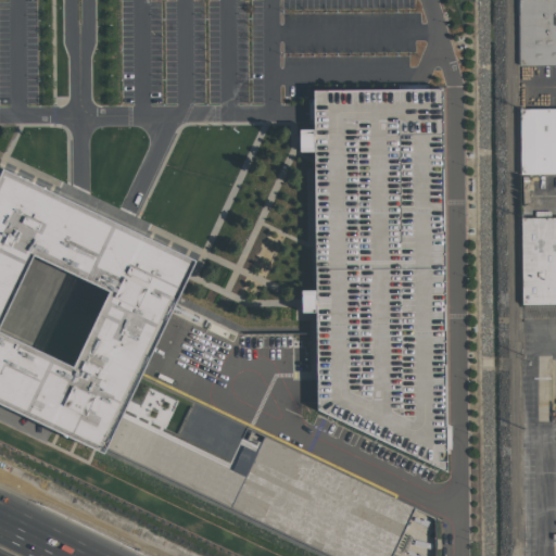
[(555,0),(517,0),(518,65),(555,64),(555,0)]
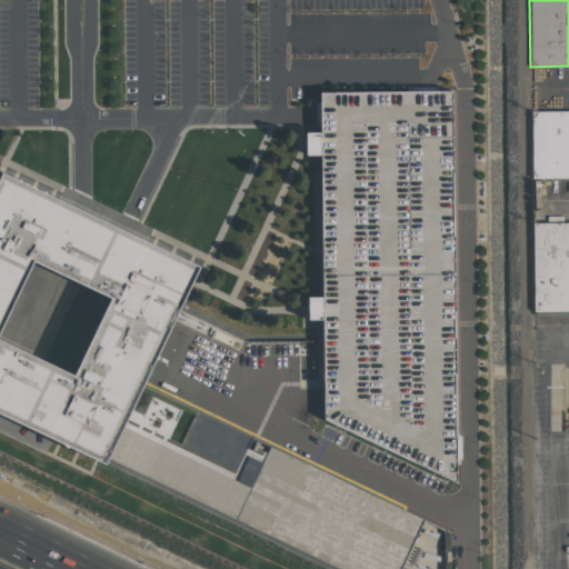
[(321,92),(455,91),(458,482),(327,419),(321,92)]
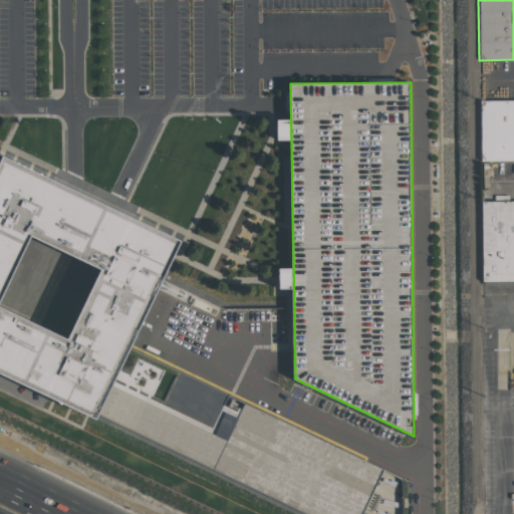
[(513,97),(481,98),(481,159),(513,158),(513,97)]
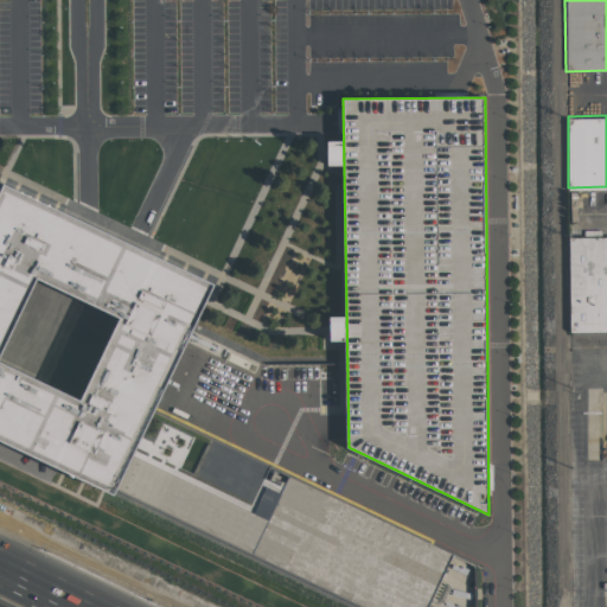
[(0,196),(6,184),(215,283),(133,455),(116,490),(115,494),(0,439),(0,196)]
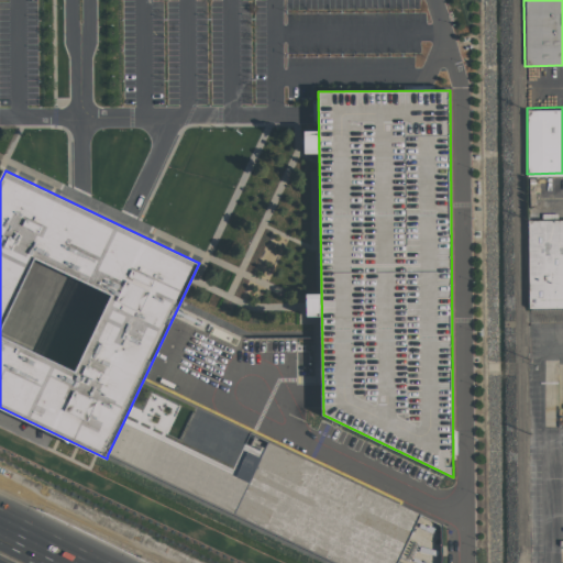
[(562,219),(528,219),(529,306),(562,305),(562,219)]
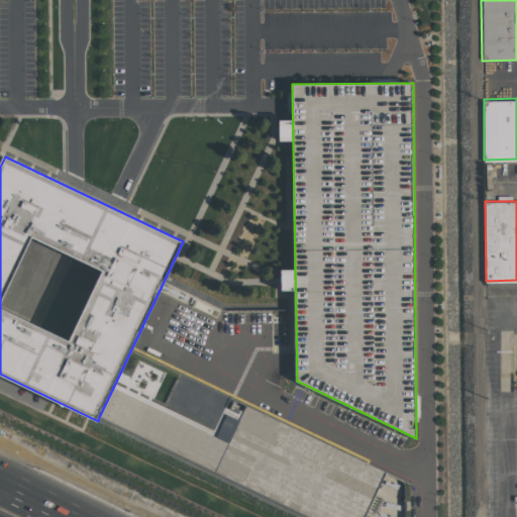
[(293,288),(292,270),(280,270),(281,288),(293,288)]
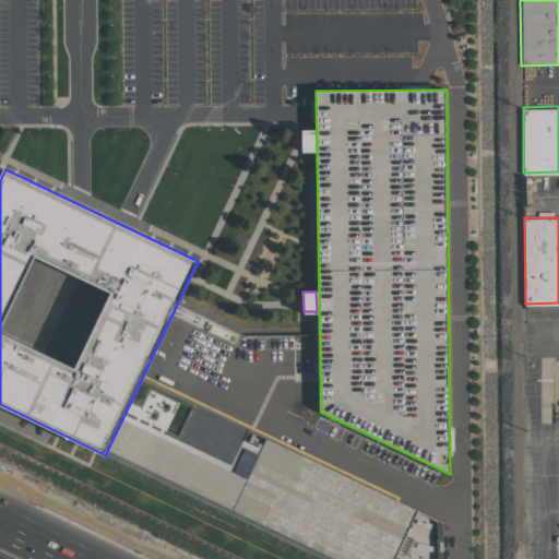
[(265,439),(414,511),(390,558),(329,558),(107,451),(122,419),(246,478),(265,439)]
